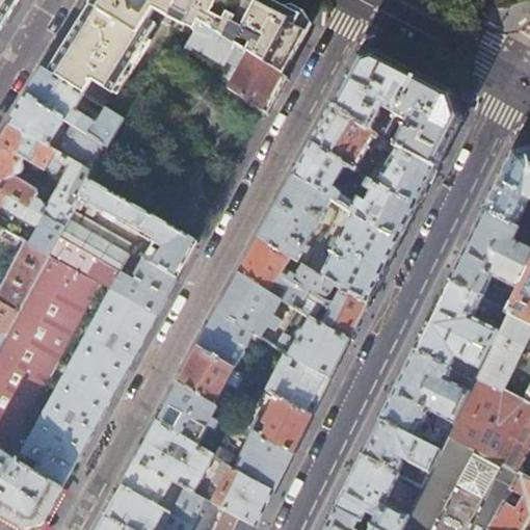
[(0,27),(1,25),(17,0),(0,0),(0,27)]
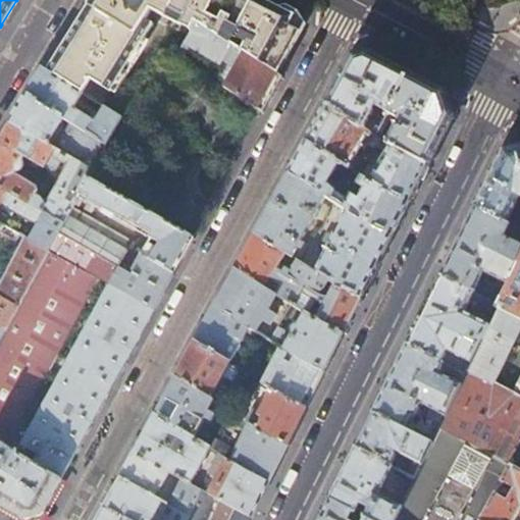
[(195,20),(163,0),(89,0),(88,2),(52,59),(46,68),(87,95),(90,97),(96,101),(154,20),(147,16),(152,7),(191,29),(195,20)]
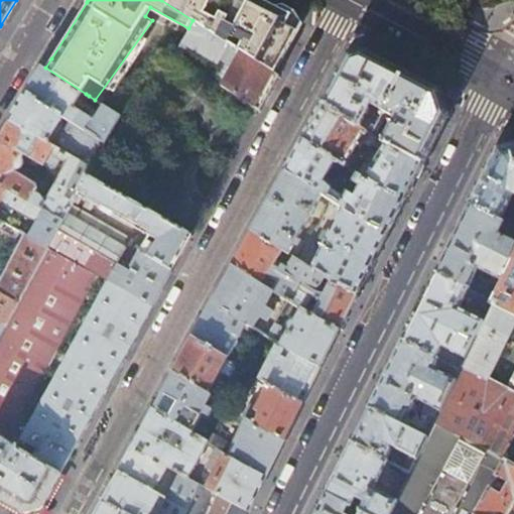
[(161,0),(193,20),(240,50),(273,72),(297,26),(290,14),(262,0),(161,0)]
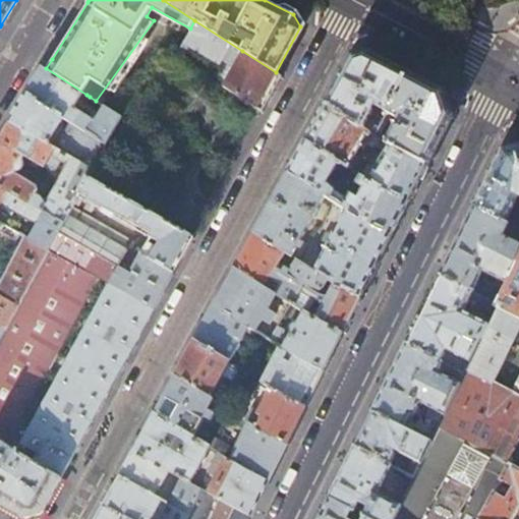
[(242,51),(194,20),(190,29),(186,36),(233,67),(242,51)]
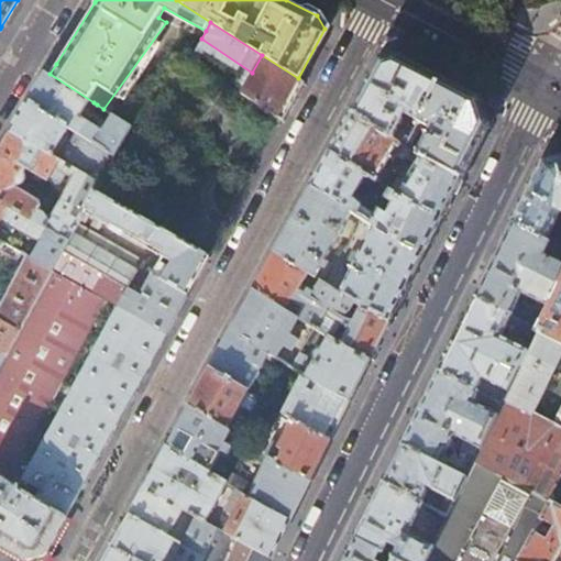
[(262,55),(252,73),(241,94),(282,120),(285,113),(303,81),(298,78),(262,55)]
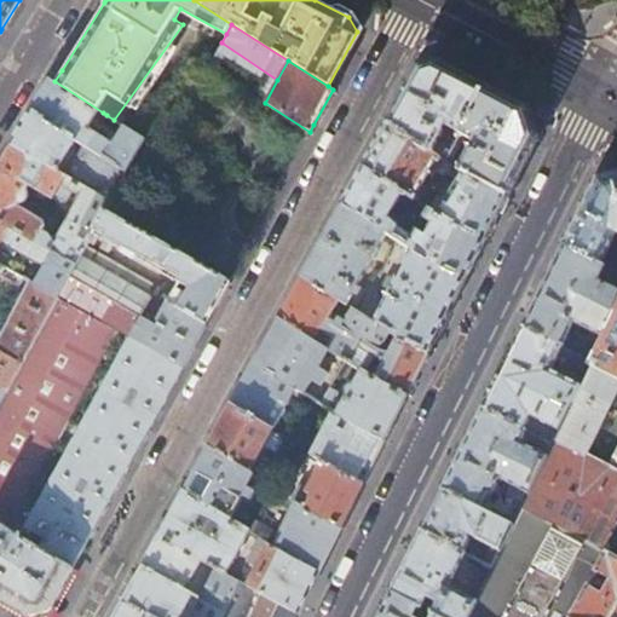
[(404,85),(384,122),(436,157),(443,162),(449,149),(434,142),(444,126),(457,133),(482,87),(451,73),(432,63),(415,67),(404,85)]
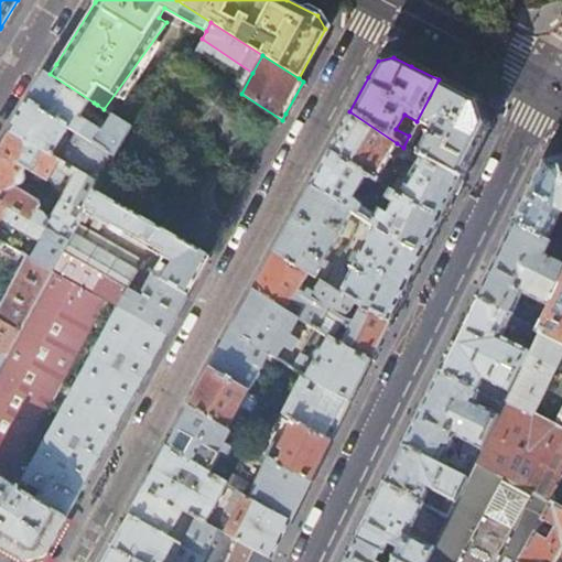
[(211,62),(206,71),(233,88),(238,79),(211,62)]
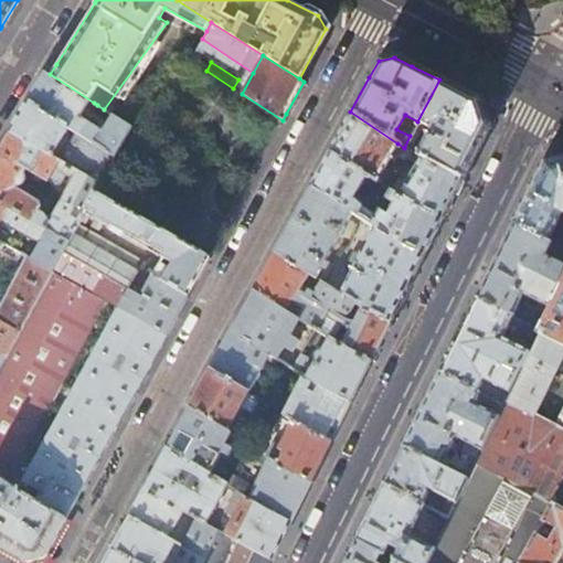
[(50,74),(45,71),(29,96),(28,99),(74,130),(76,131),(112,153),(126,123),(104,109),(97,105),(88,119),(84,120),(64,107),(83,105),(89,109),(94,103),(50,74)]
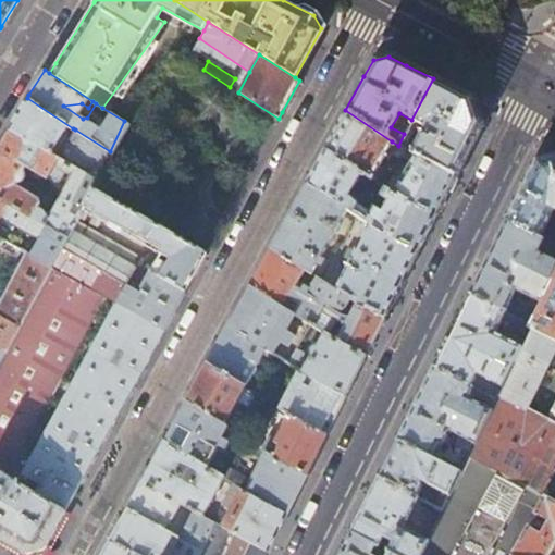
[(451,87),(433,78),(411,120),(404,134),(398,146),(403,148),(404,149),(419,121),(423,124),(409,152),(426,163),(455,175),(472,140),(480,124),(472,98),(451,87)]
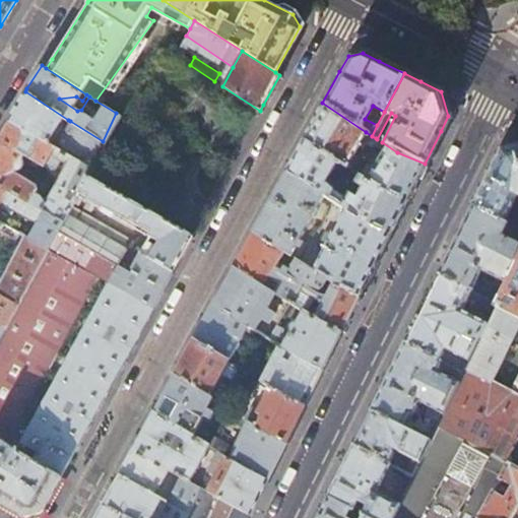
[(68,120),(25,91),(0,132),(0,185),(62,221),(67,212),(71,204),(73,201),(86,177),(103,141),(70,121),(53,146),(48,143),(50,141),(48,140),(59,121),(65,124),(68,120)]
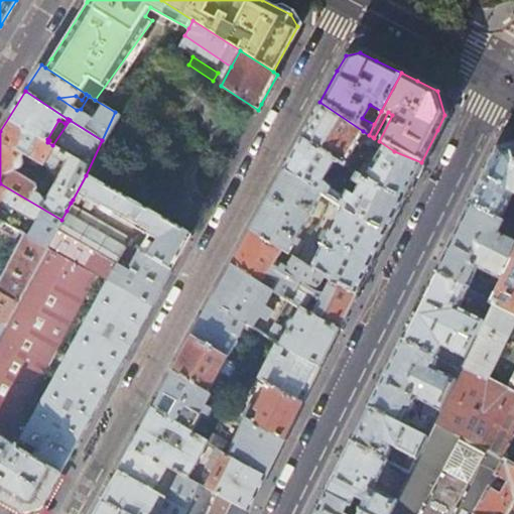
[(343,165),(363,131),(319,102),(309,120),(300,137),(335,159),(343,165)]
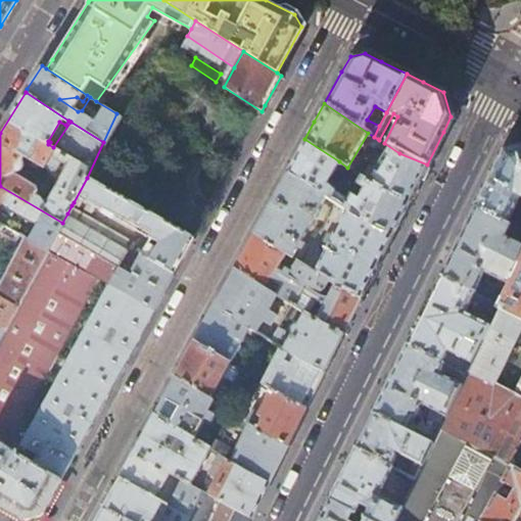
[(335,168),(339,161),(304,139),(286,172),(320,194),(326,183),(335,168)]
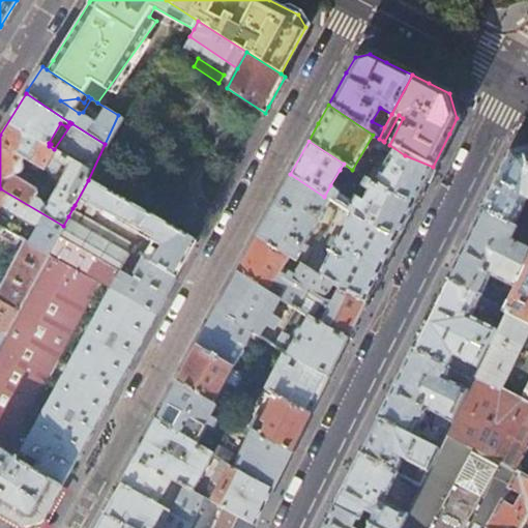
[(389,145),(384,142),(383,141),(379,148),(386,152),(390,152),(376,176),(365,170),(362,176),(365,178),(388,193),(413,204),(422,185),(433,167),(405,155),(389,145)]
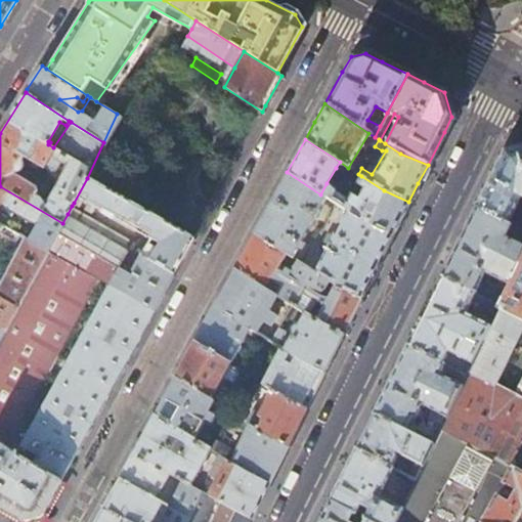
[(491,173),(475,206),(509,222),(521,196),(521,143),(504,149),(491,173)]
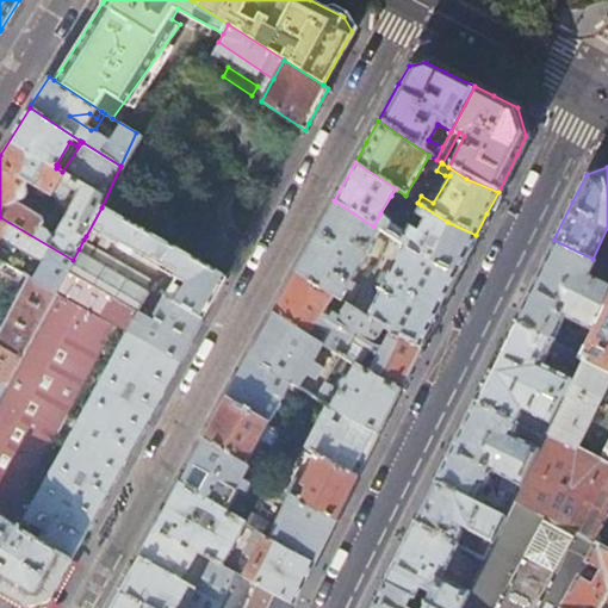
[(405,196),(396,188),(391,196),(415,215),(421,205),(417,203),(405,196)]
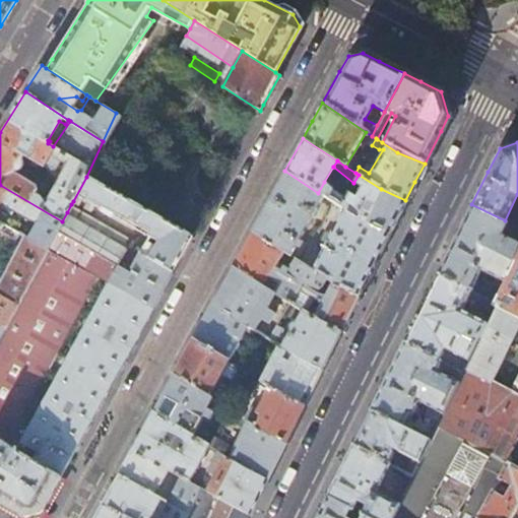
[(323,195),(318,193),(284,171),(267,202),(251,232),(288,254),(290,251),(297,254),(305,240),(299,237),(323,195)]
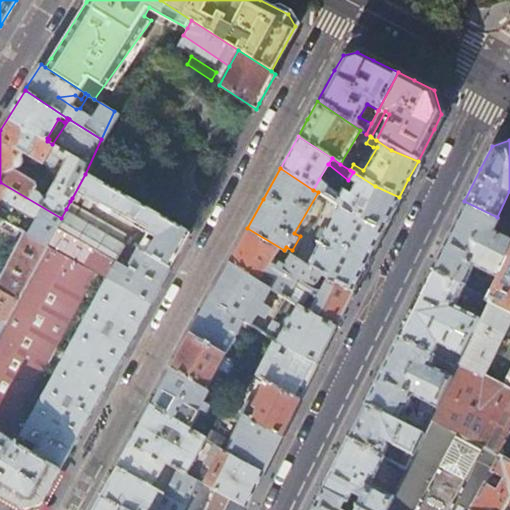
[(353,172),(348,180),(356,185),(351,194),(342,189),(339,194),(319,179),(313,190),(318,192),(339,206),(357,218),(383,230),(385,226),(399,197),(375,186),(353,172)]
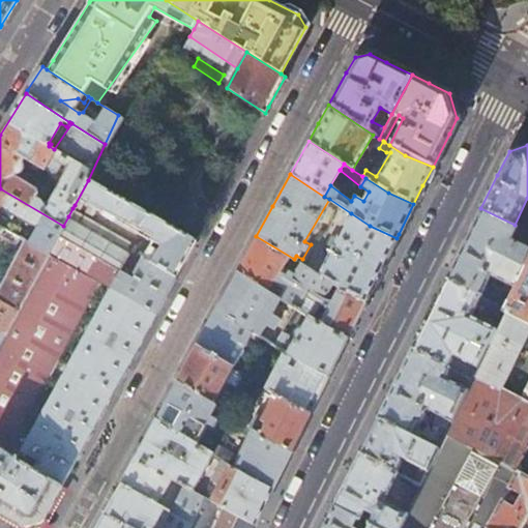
[(163,222),(88,180),(75,205),(91,214),(95,208),(152,240),(163,222)]
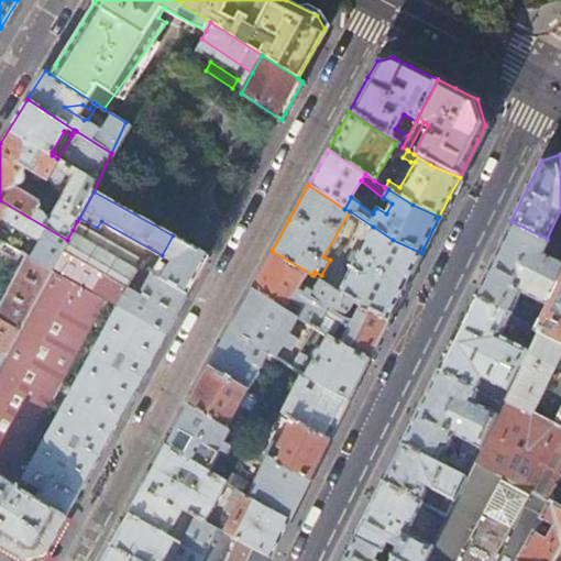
[(0,222),(7,227),(9,223),(23,231),(26,224),(43,233),(30,256),(52,268),(67,240),(0,200),(0,222)]
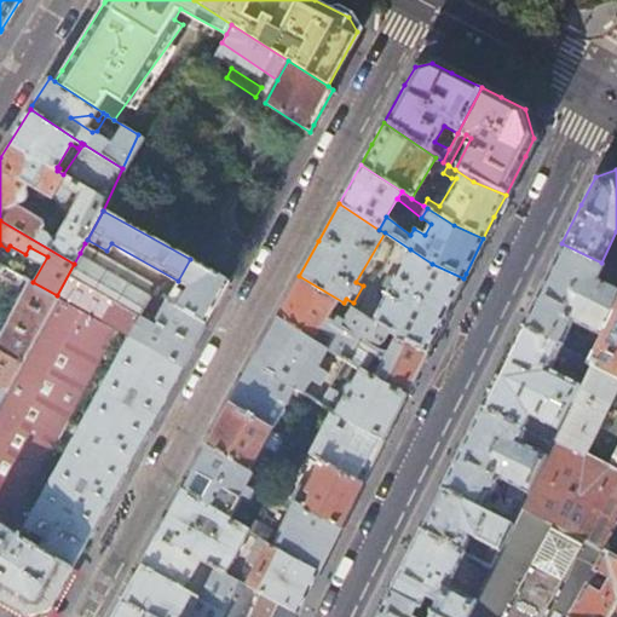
[(85,243),(80,253),(157,298),(162,288),(85,243)]
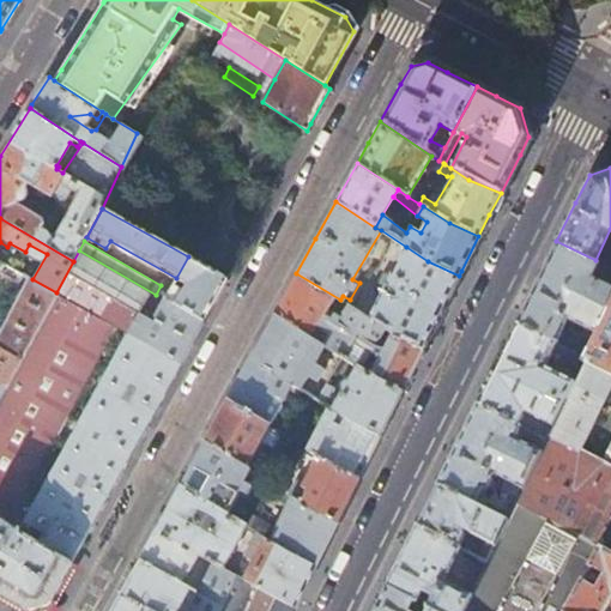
[(599,261),(596,260),(556,241),(544,266),(515,322),(556,342),(568,316),(597,332),(610,301),(610,284),(592,274),(599,261)]
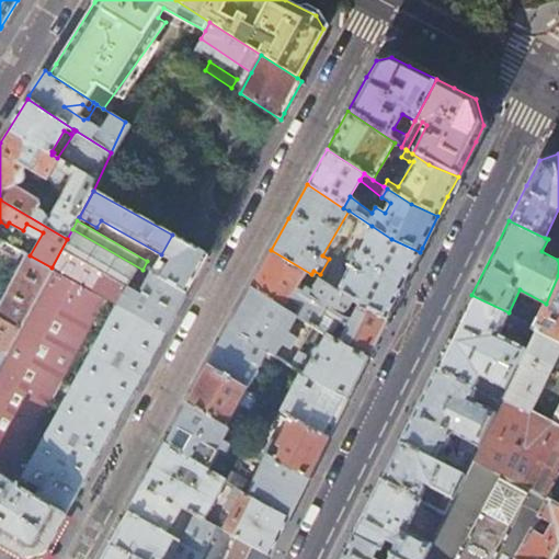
[(403,285),(420,252),(391,239),(372,226),(357,251),(350,247),(341,264),(339,263),(327,284),(364,307),(387,318),(403,285)]
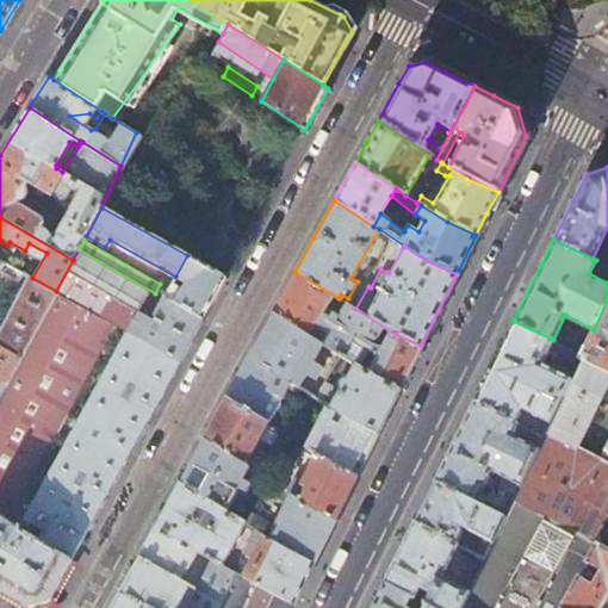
[(5,385),(0,392),(0,589),(29,606),(47,601),(124,459),(185,349),(202,320),(161,296),(155,293),(79,249),(73,260),(56,291),(20,355),(5,385)]
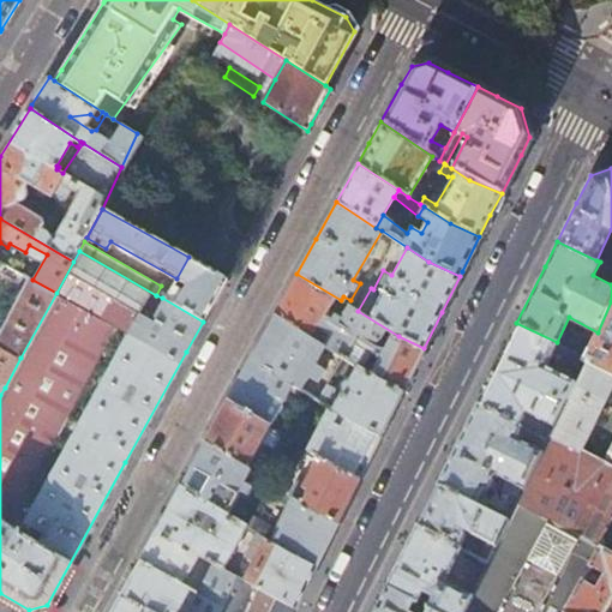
[(214,301),(226,279),(189,257),(177,279),(189,286),(185,291),(174,285),(169,294),(165,292),(162,298),(203,322),(214,301)]
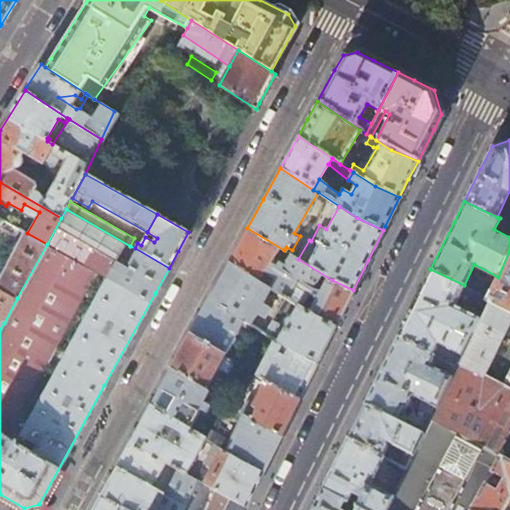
[(11,217),(8,222),(19,229),(22,223),(11,217)]
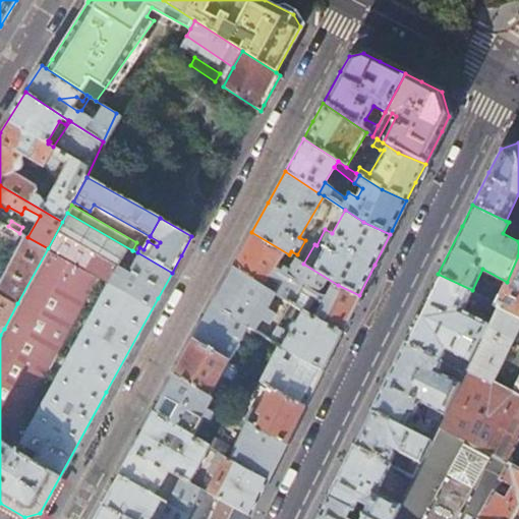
[(19,233),(8,226),(7,226),(0,231),(16,240),(20,233),(19,233)]
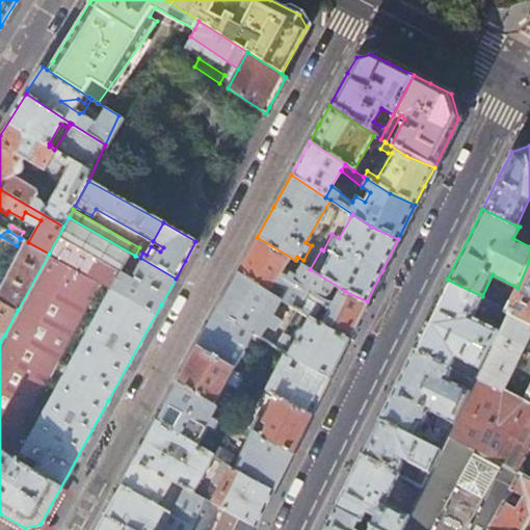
[(298,262),(295,260),(257,237),(247,255),(238,271),(286,300),(295,307),(310,315),(348,339),(358,321),(367,301),(345,291),(310,269),(307,267),(306,266),(297,281),(286,273),(292,264),(295,266),(298,262)]
